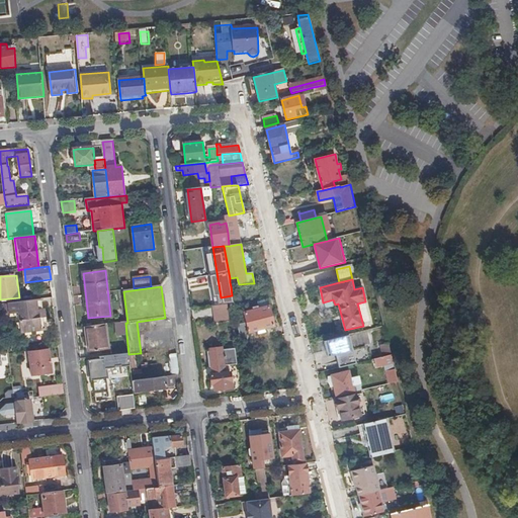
[(46,330),(42,311),(40,311),(39,300),(9,304),(10,313),(10,315),(18,314),(21,333),(46,330)]
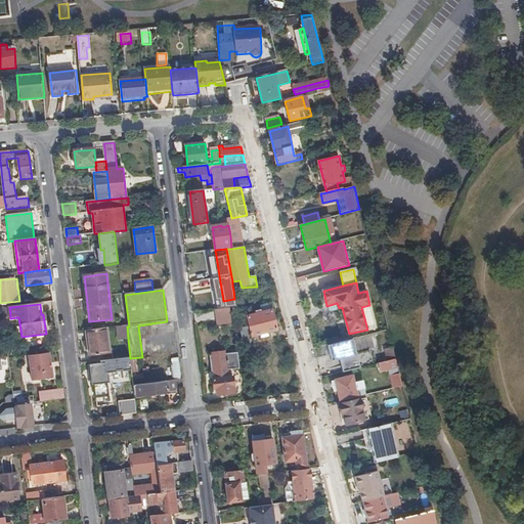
[(229,324),(227,308),(213,310),(215,326),(229,324)]
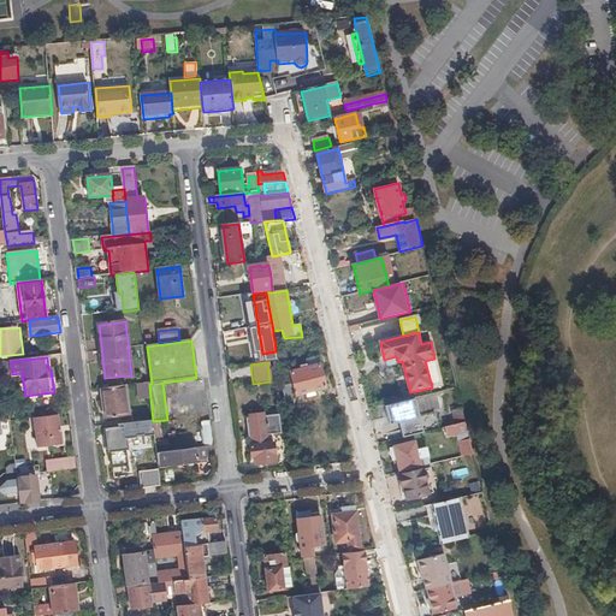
[(296,396),(296,397),(326,389),(320,365),(308,368),(307,365),(301,367),(301,369),(291,373),(292,381),(282,384),(285,398),(296,396)]
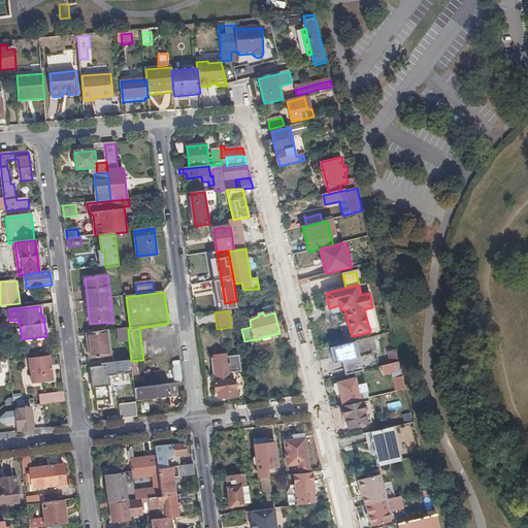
[(129,341),(128,329),(119,330),(120,342),(129,341)]
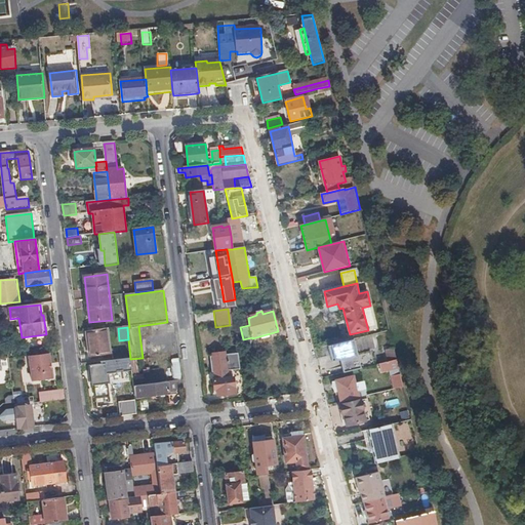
[(107,330),(88,332),(91,357),(109,355),(107,330)]
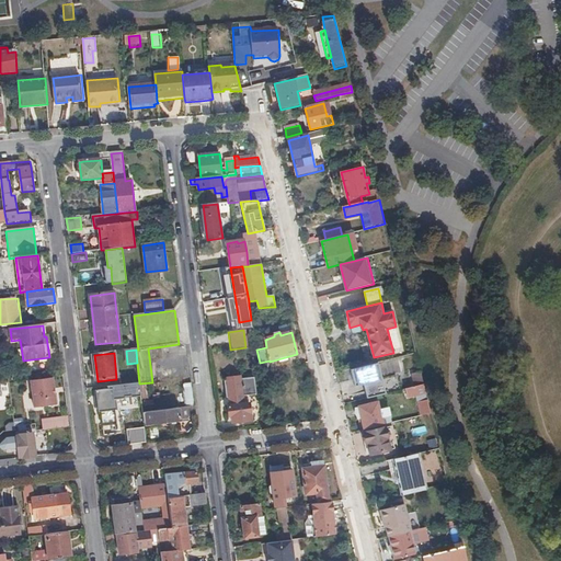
[(260,363),(261,371),(268,369),(270,362),(270,361),(260,363)]
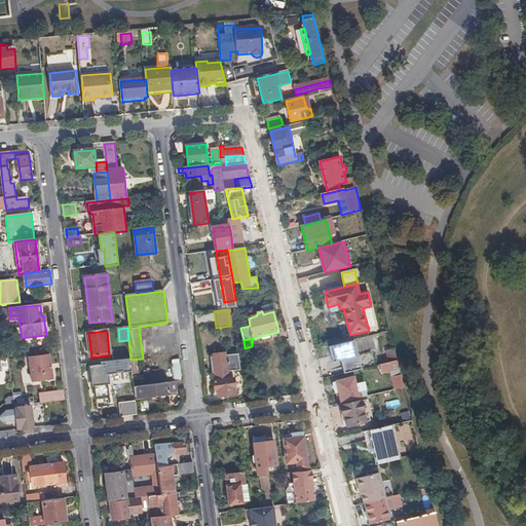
[(344,373),(362,369),(354,340),(329,346),(333,362),(341,360),(344,373)]
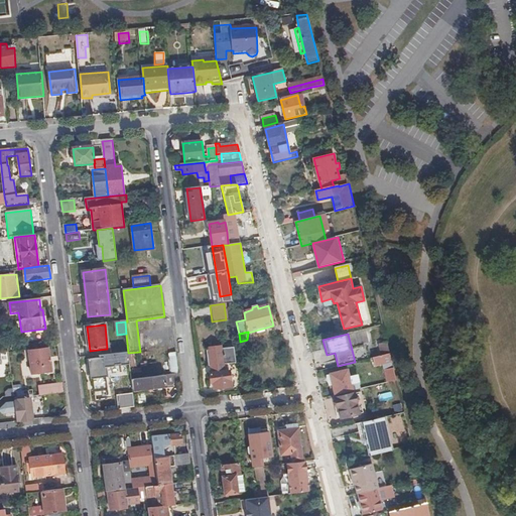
[(32,375),(51,373),(48,348),(29,351),(32,375)]
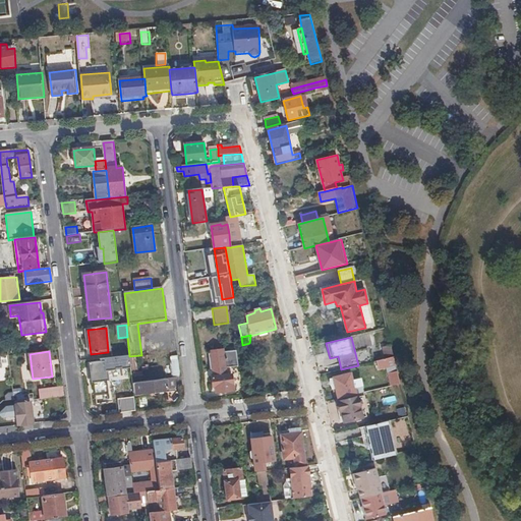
[(120,374),(131,372),(129,356),(110,359),(111,363),(115,363),(115,366),(120,365),(120,374)]
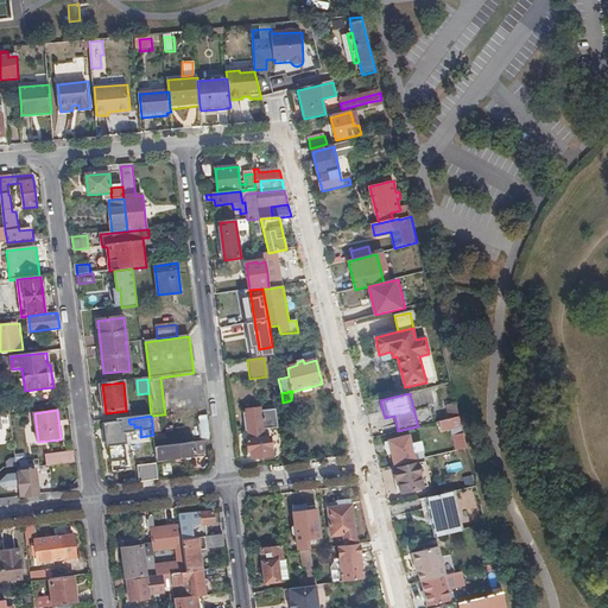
[(209,441),(211,441),(208,417),(200,418),(203,442),(209,441)]
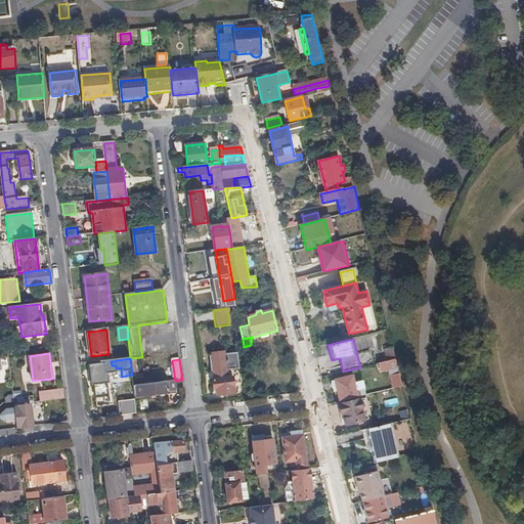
[(230,360),(212,362),(214,380),(213,381),(214,390),(217,390),(217,396),(235,393),(233,378),(232,378),(230,360)]
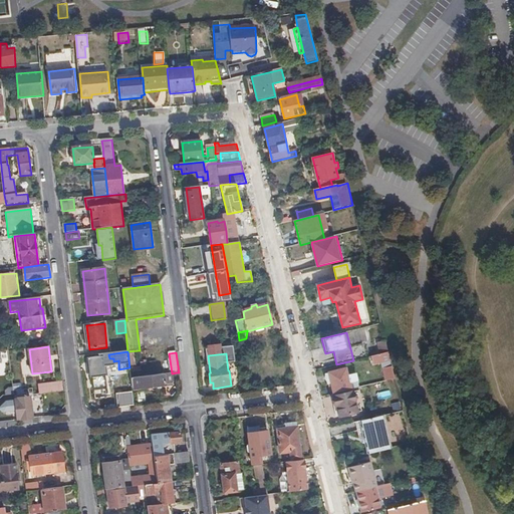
[(389,353),(371,357),(373,365),(388,362),(389,368),(386,369),(389,381),(396,379),(389,353)]
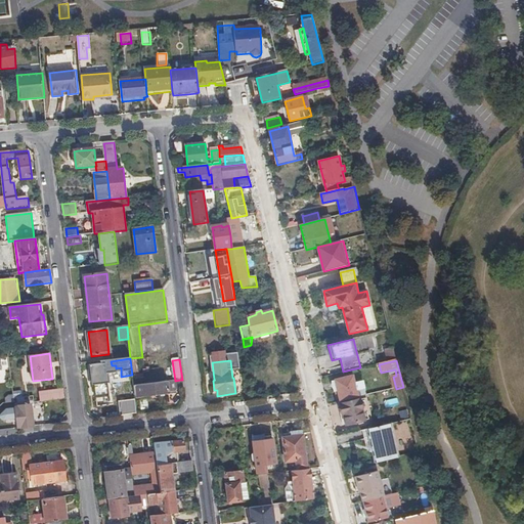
[(104,364),(90,366),(92,384),(94,383),(96,397),(115,395),(113,382),(106,382),(104,364)]
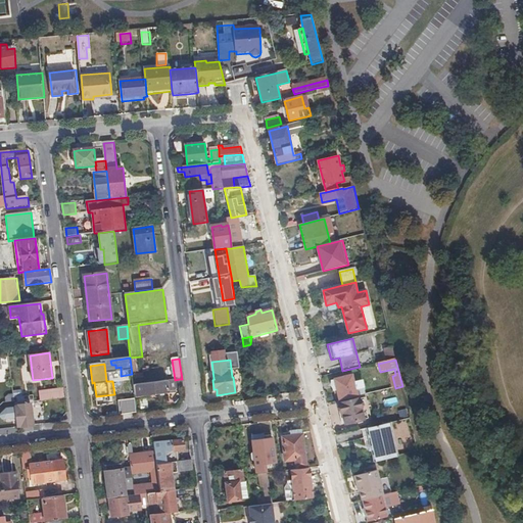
[(337,389),(340,401),(358,397),(357,390),(364,388),(362,381),(353,383),(351,377),(335,381),(337,389)]
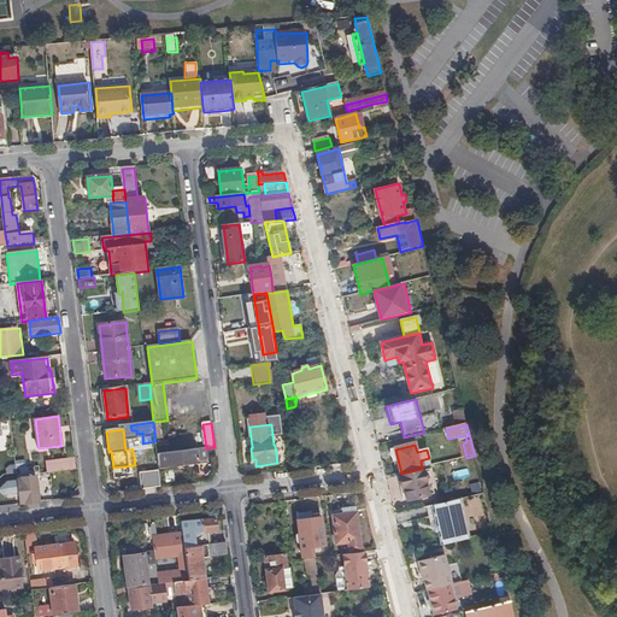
[(206,463),(213,462),(212,447),(206,448),(158,454),(159,466),(186,464),(186,465),(198,464),(198,466),(206,465),(206,463)]
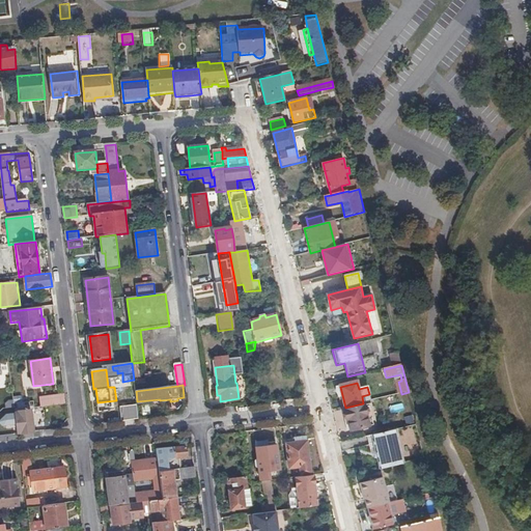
[(66,404),(65,395),(39,398),(40,408),(66,404)]
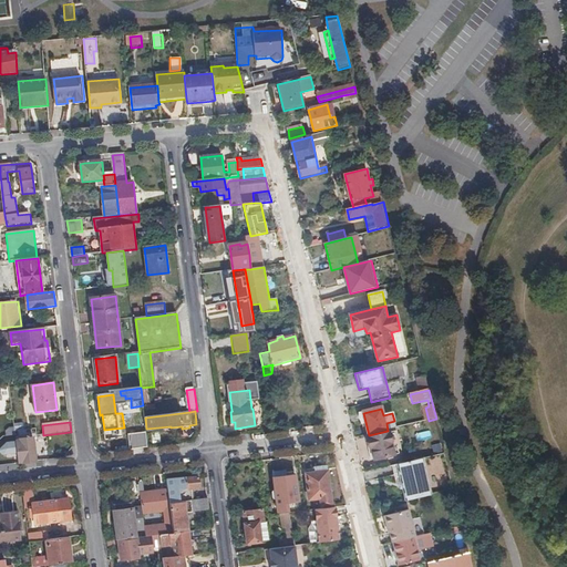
[(429,430),(414,433),(416,441),(431,437),(429,430)]
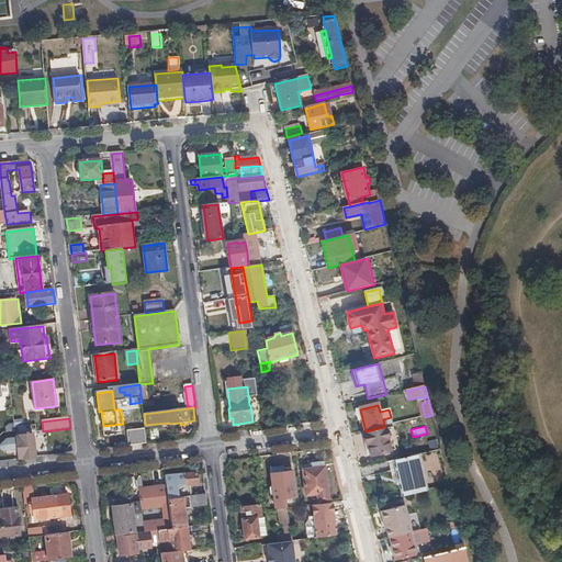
[(130,447),(147,445),(145,429),(127,431),(130,447)]
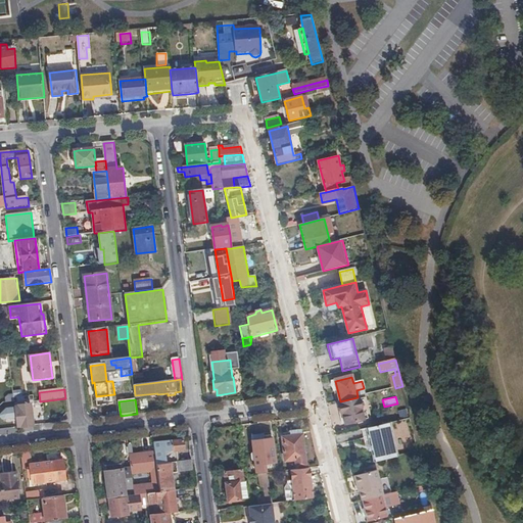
[(360,399),(339,405),(342,414),(343,414),(346,425),(365,421),(360,399)]
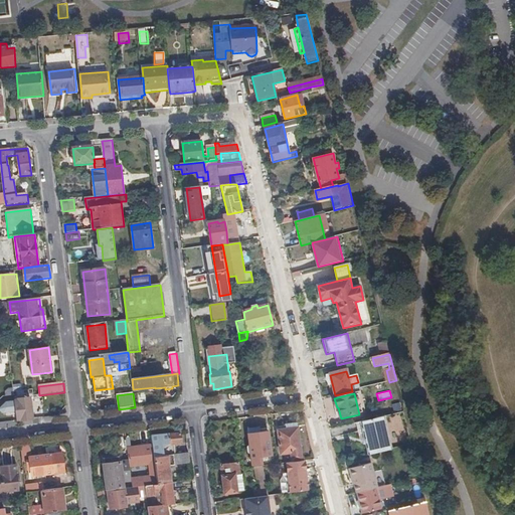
[(16,411),(18,421),(33,419),(30,398),(18,400),(18,401),(15,401),(15,402),(7,403),(0,409),(3,413),(16,411)]
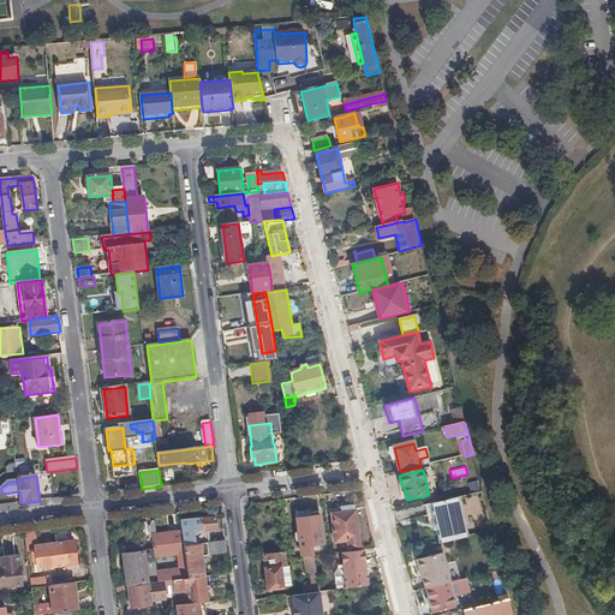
[(471,494),(481,491),(478,482),(469,484),(471,494)]
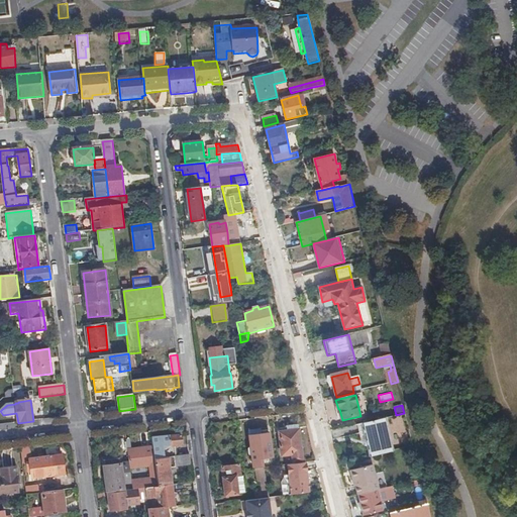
[(363,424),(370,457),(376,456),(378,455),(393,452),(393,451),(385,419),(376,421),(363,424)]
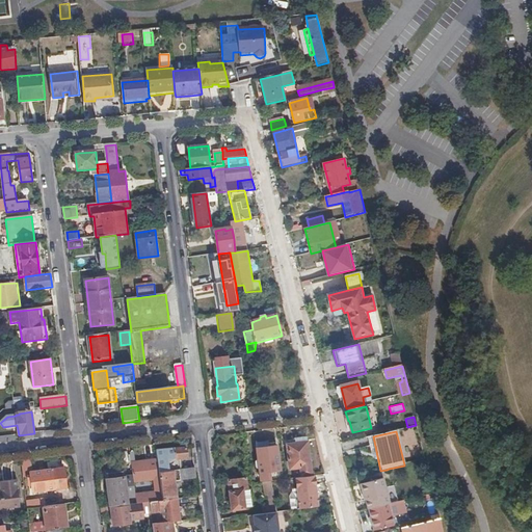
[(262,481),(270,480),(270,472),(281,471),(277,448),(270,449),(269,443),(257,445),(262,481)]
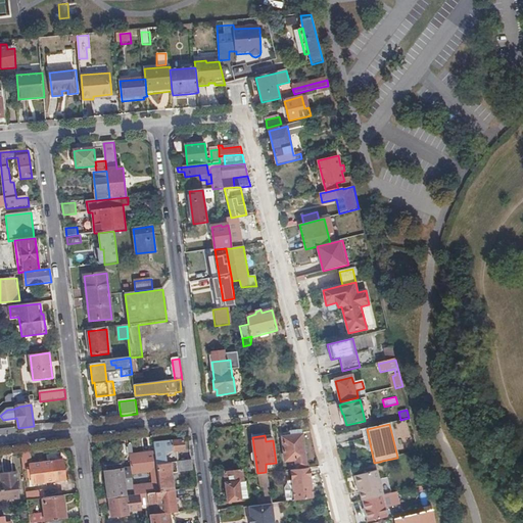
[(305,466),(301,436),(290,437),(282,439),(285,462),(295,460),(296,468),(305,466)]
